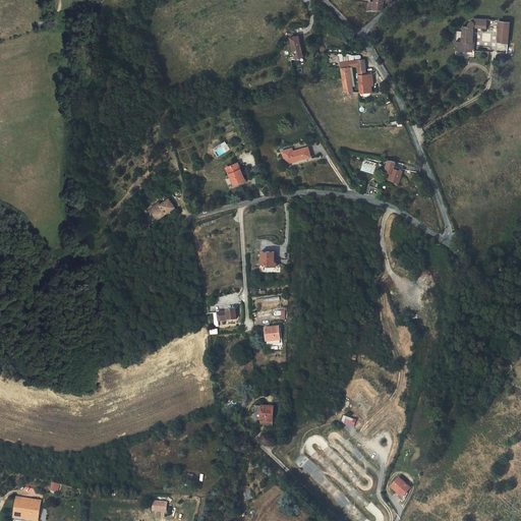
[(388,0),(368,0),(366,7),(381,8),(382,3),(388,3),(388,0)]
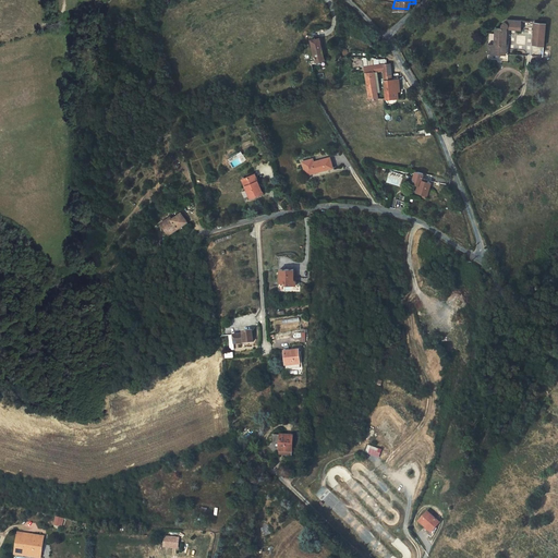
[(488,53),(493,53),(505,53),(506,29),(519,29),(519,20),(506,20),(506,26),(505,26),(505,25),(504,25),(502,25),(502,26),(501,26),(501,27),(501,28),(501,29),(494,29),(494,45),(488,45),(488,53)]
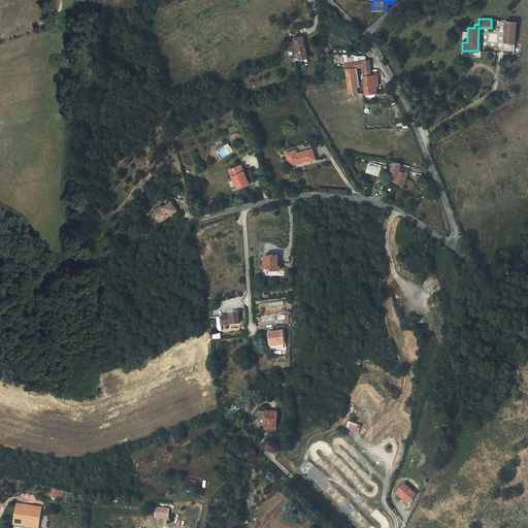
[(502,19),(502,40),(516,40),(515,19),(502,19)]
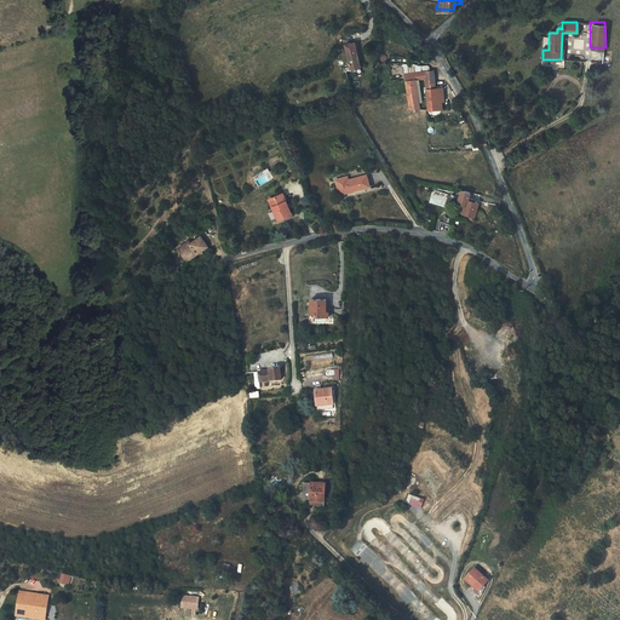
[(356,72),(355,44),(344,44),(345,72),(356,72)]
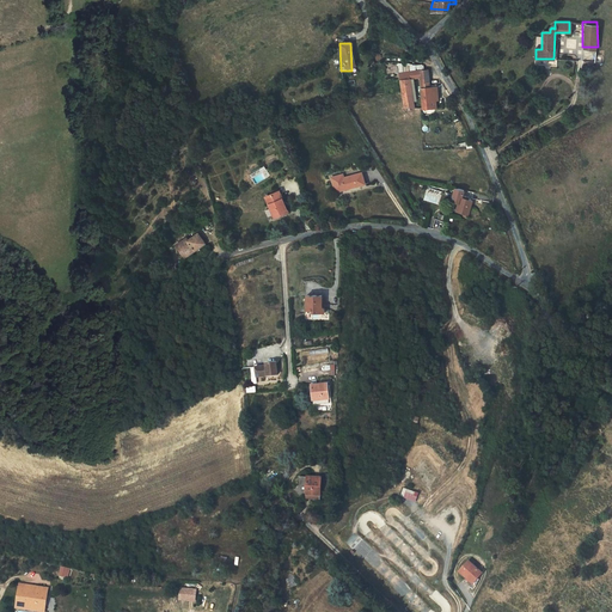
[(427,68),(422,69),(417,71),(418,77),(421,109),(436,108),(435,102),(430,102),(429,91),(428,78),(427,68)]
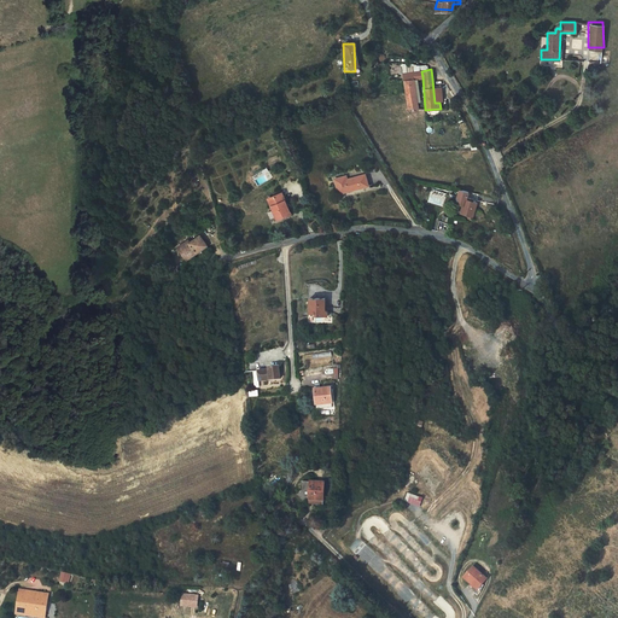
[(403,74),(406,98),(408,112),(418,111),(415,100),(413,89),(412,79),(410,73),(403,74)]
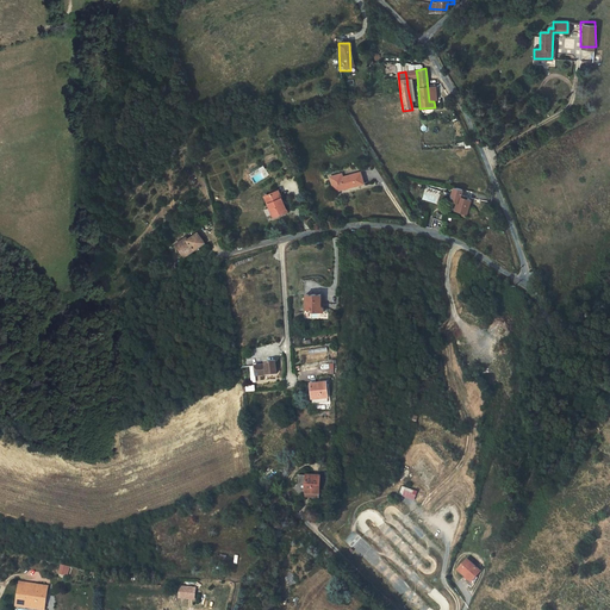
[(330,175),(332,188),(362,184),(361,173),(347,175),(347,172),(330,175)]
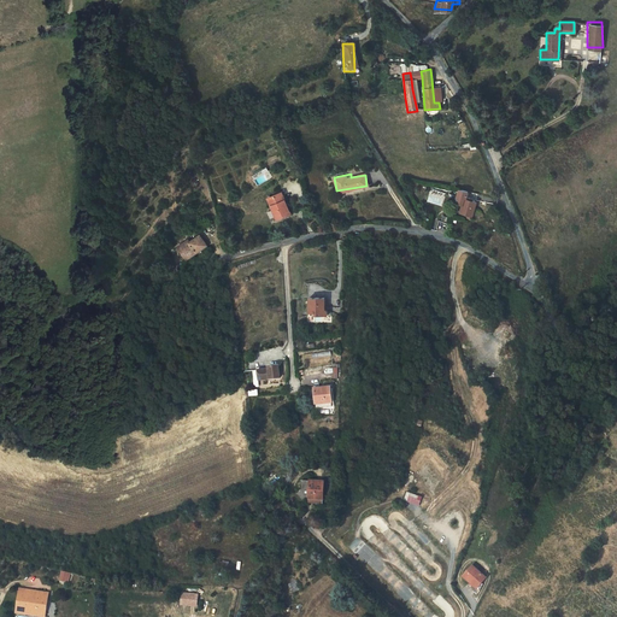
[(493,187),(485,184),(481,198),(487,199),(485,207),(492,210),(491,212),(494,213),(495,211),(498,211),(501,197),(497,195),(498,194),(492,192),(493,187)]
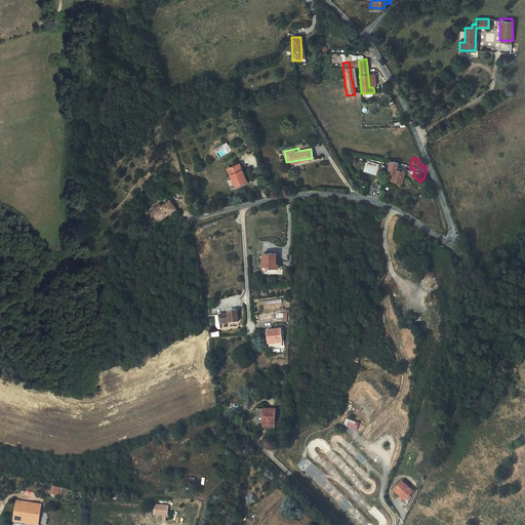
[(227,168),(235,186),(246,182),(238,163),(227,168)]
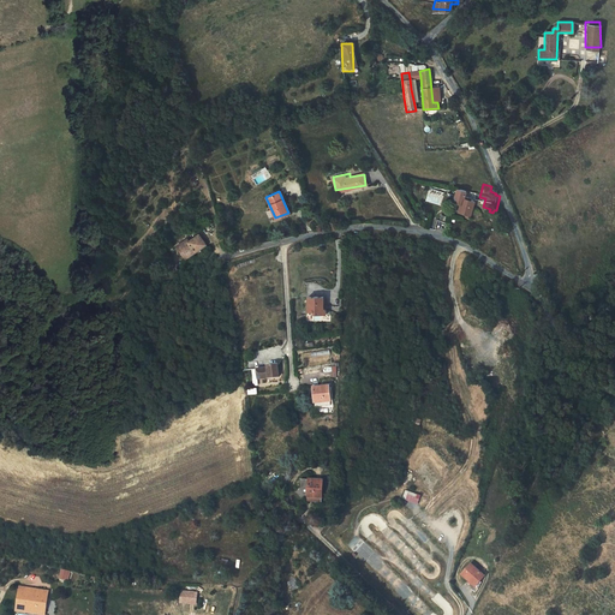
[(179,244),(183,256),(206,246),(201,233),(190,237),(190,239),(179,244)]
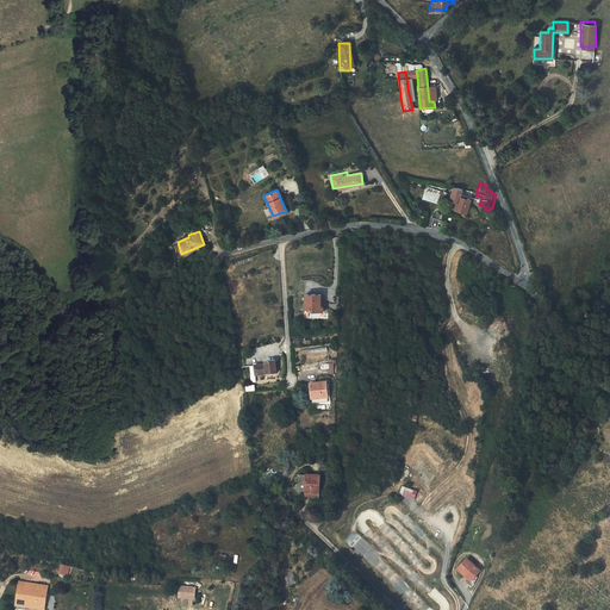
[(304,294),(304,310),(321,310),(321,294),(304,294)]
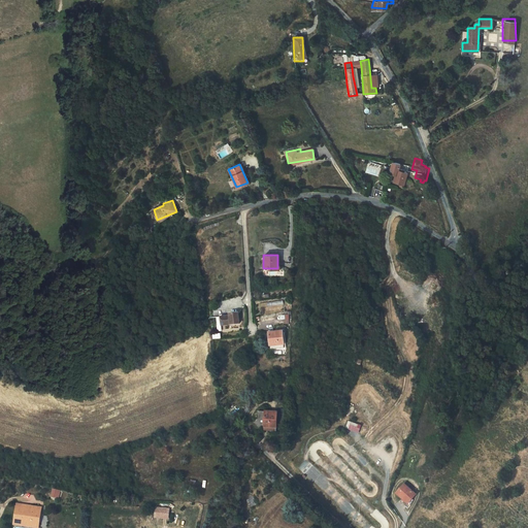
[(210,320),(212,329),(230,326),(228,314),(219,315),(220,319),(210,320)]
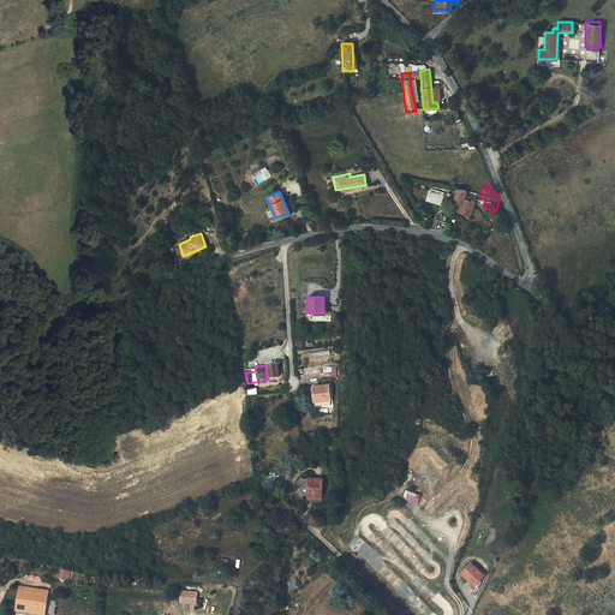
[(326,371),(333,371),(333,376),(338,376),(338,366),(326,366),(326,371)]
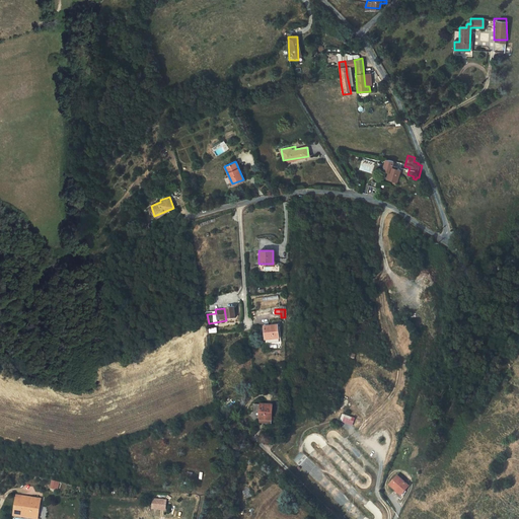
[(262,321),(261,335),(275,336),(276,322),(262,321)]
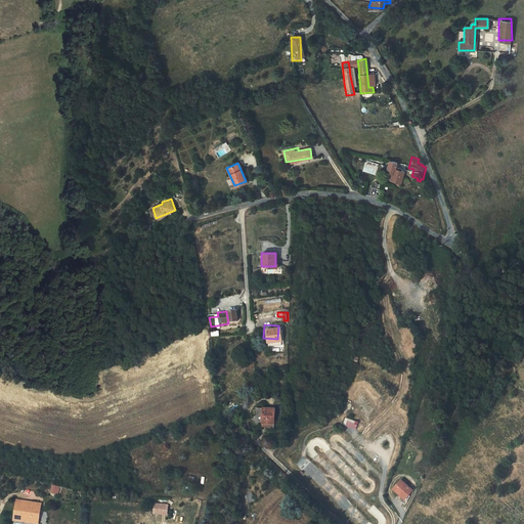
[(262,407),(261,423),(272,425),(274,409),(262,407)]
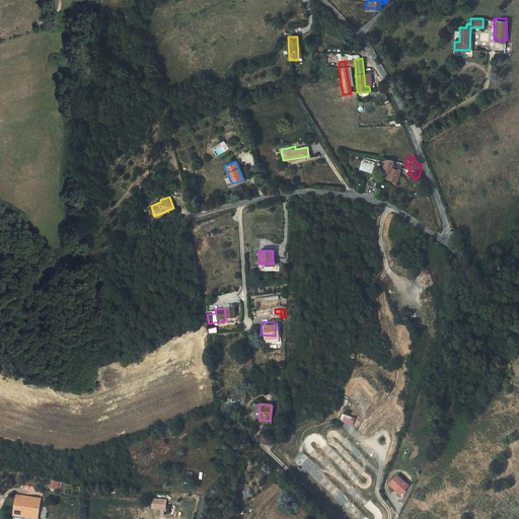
[(341,422),(355,425),(357,417),(343,414),(341,422)]
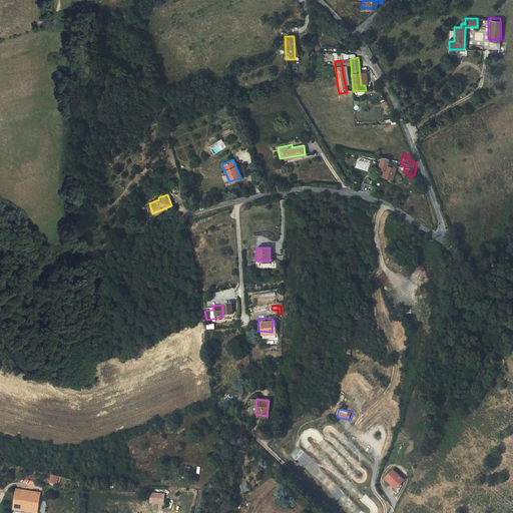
[(391,471),(384,479),(395,489),(402,480),(391,471)]
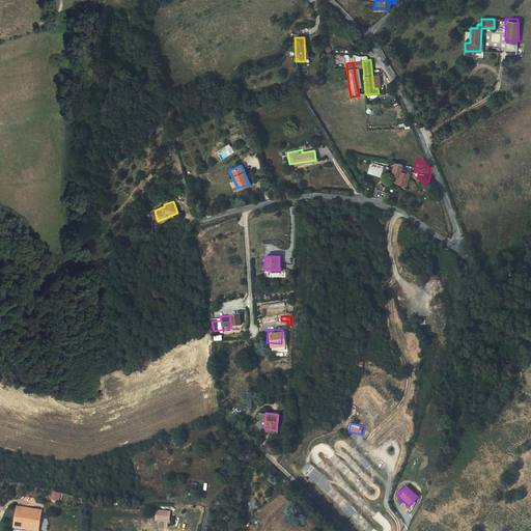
[(38,530),(42,510),(17,506),(14,527),(37,530),(38,530)]
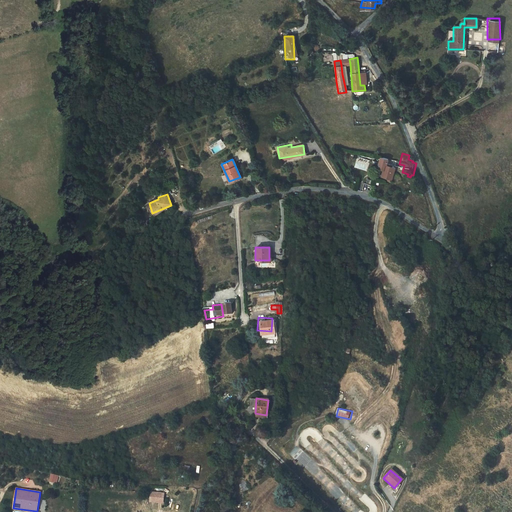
[(150,503),(165,503),(166,492),(151,491),(150,503)]
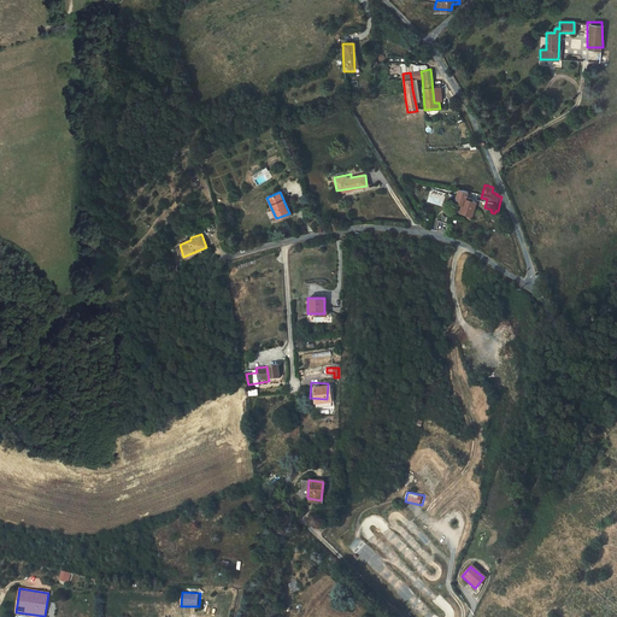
All buildings are outlined.
